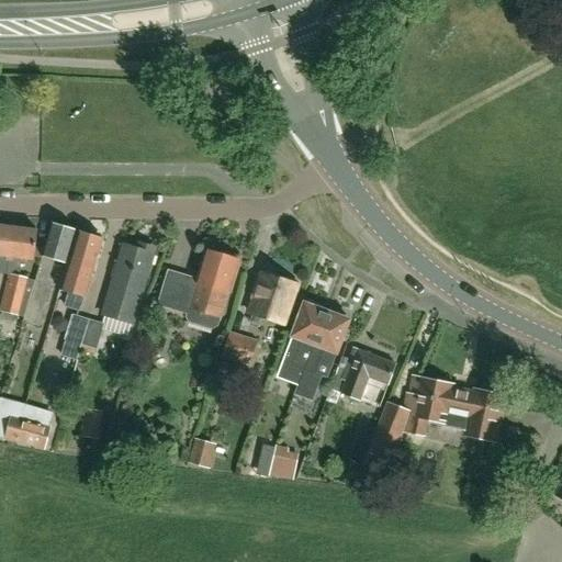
[(53,280),(47,279),(54,259),(65,262),(74,231),(52,224),(35,282),(24,318),(23,322),(38,326),(53,280)]
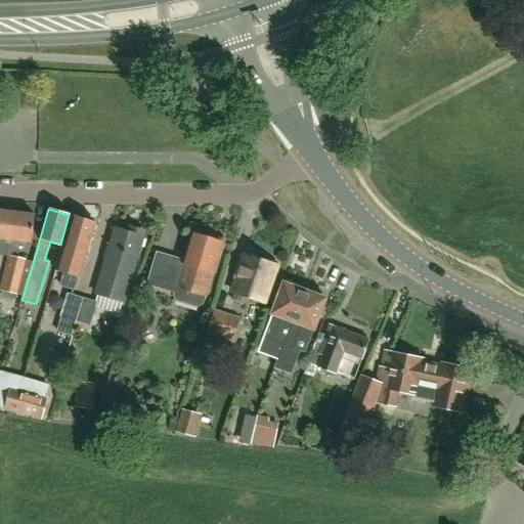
[(0,254),(6,256),(11,212),(0,211),(0,254)]
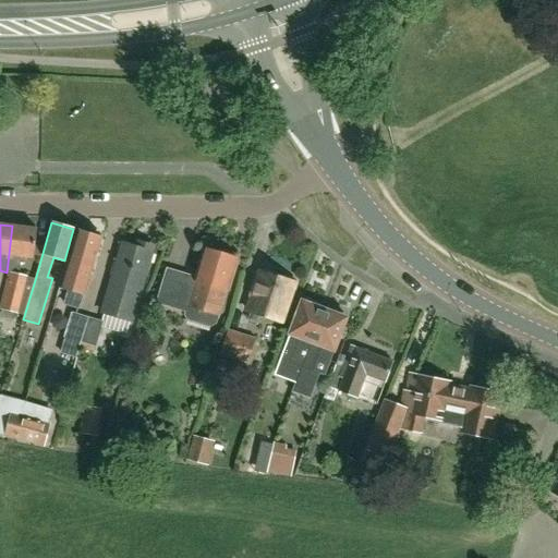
[(12,226),(7,273),(19,274),(20,256),(33,258),(36,229),(12,226)]
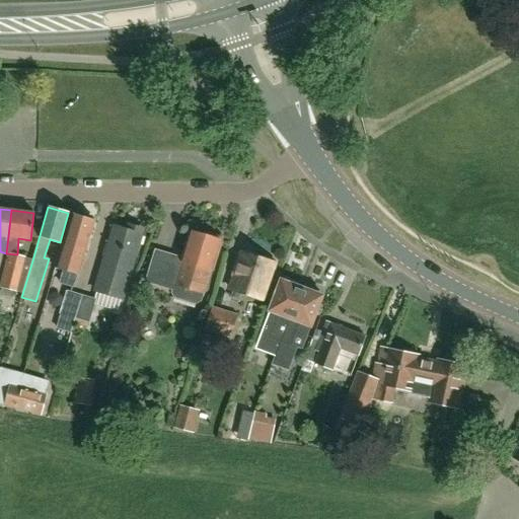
[(62,272),(59,282),(74,286),(93,220),(72,214),(63,243),(55,270),(62,272)]
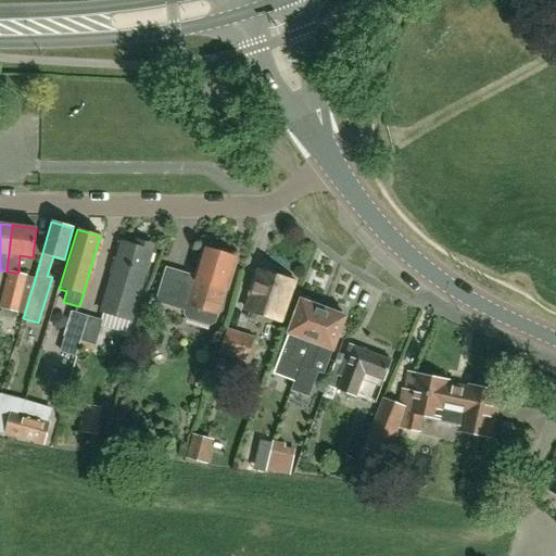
[(122,243),(101,312),(131,321),(151,252),(122,243)]
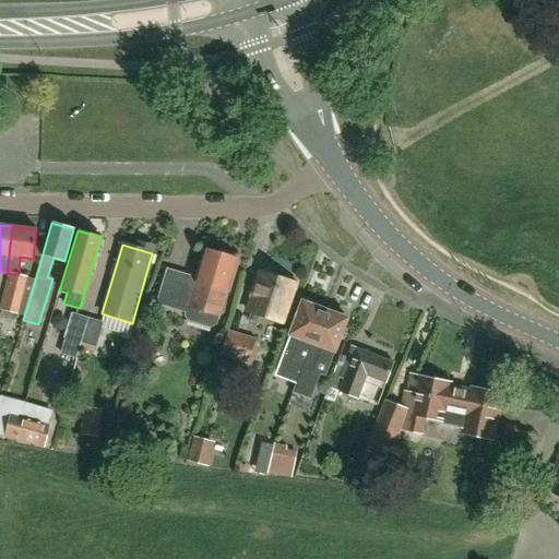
[(222,251),(221,254),(204,250),(197,278),(176,273),(167,270),(156,305),(186,313),(185,317),(188,322),(211,329),(216,325),(227,290),(228,290),(238,260),(234,259),(235,254),(222,251)]
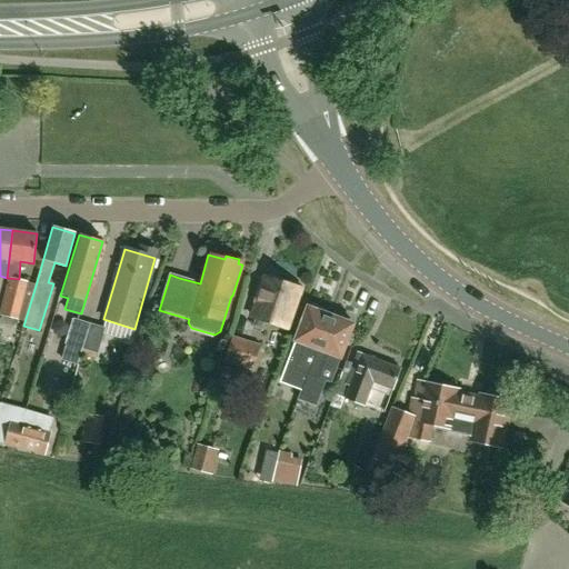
[(300,288),(282,282),(283,279),(269,275),(268,278),(266,278),(253,318),(255,318),(252,328),(263,330),(266,322),(288,328),(300,288)]
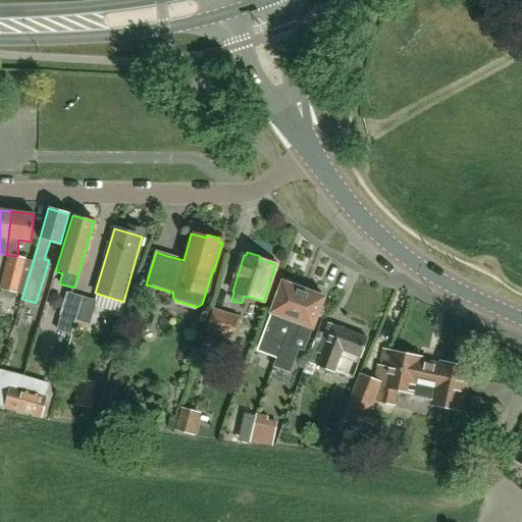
[(14,297),(15,294),(22,296),(33,262),(8,256),(0,288),(0,290),(2,291),(2,294),(4,297),(11,299),(14,297)]
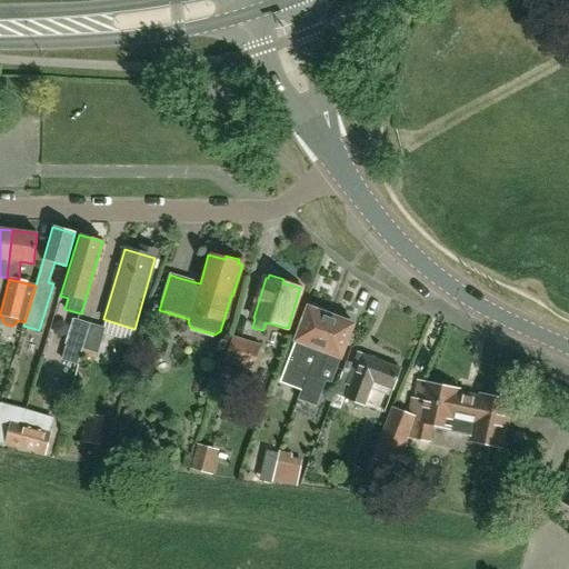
[(300,391),(308,373),(330,317),(321,313),(323,309),(311,305),(310,309),(308,308),(296,341),(283,375),(280,383),(300,391)]
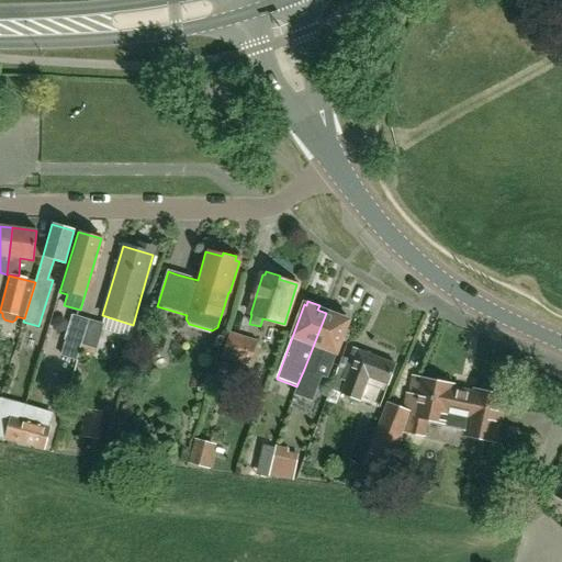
[(326,313),(304,369),(296,386),(294,395),(313,403),(322,378),(326,379),(348,321),(345,319),(347,316),(336,312),(334,315),(326,313)]
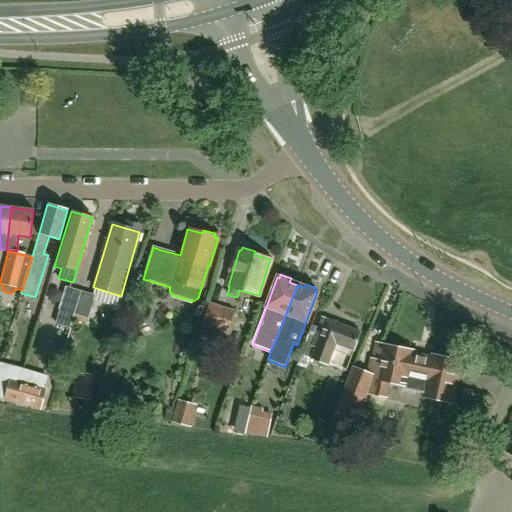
[(74,315),(81,292),(76,290),(66,287),(55,325),(70,329),(74,315)]
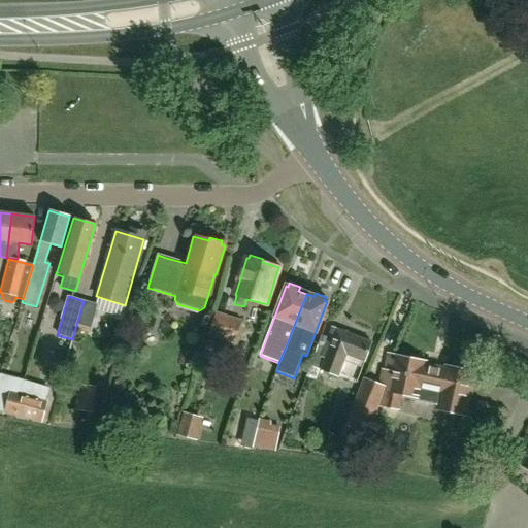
[(76,325),(91,329),(98,305),(89,302),(84,301),(76,325)]
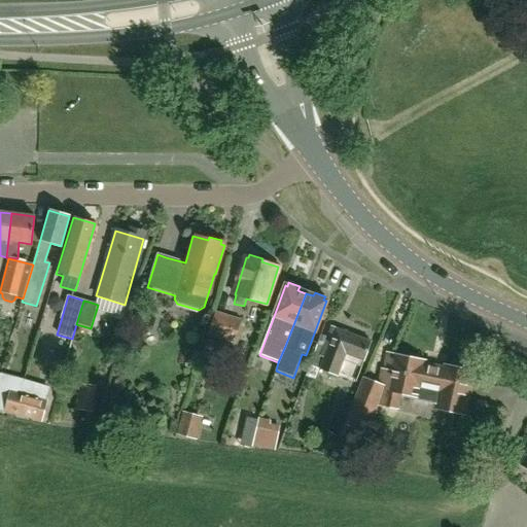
[(215,311),(207,336),(234,344),(242,320),(222,314),(215,311)]
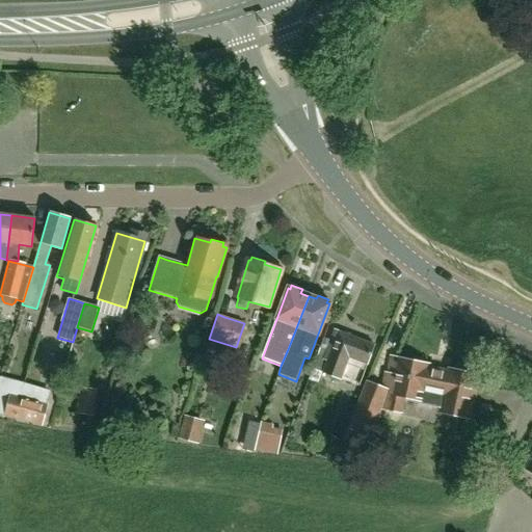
[(318,383),(326,360),(328,361),(324,373),(341,379),(348,357),(368,364),(374,345),(335,331),(327,352),(320,349),(309,380),(318,383)]
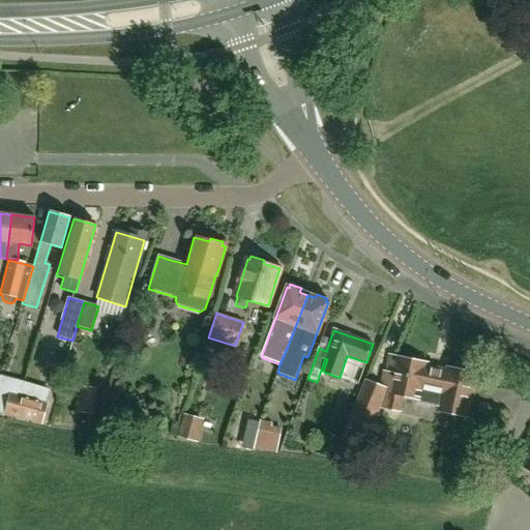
[(201,361),(213,365),(219,346),(206,342),(201,361)]
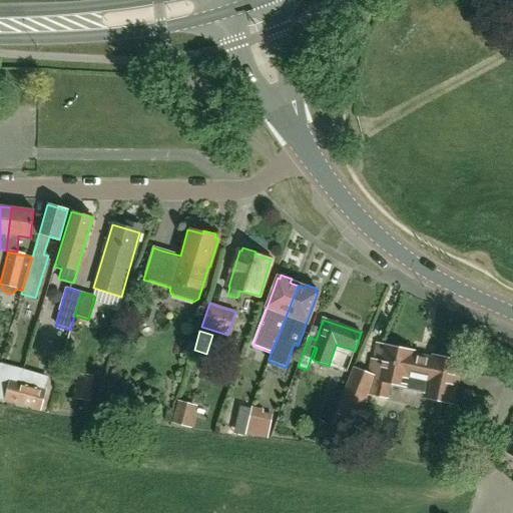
[(391,383),(407,386),(406,390),(424,393),(423,398),(439,402),(454,405),(462,364),(448,361),(421,355),(421,357),(413,355),(414,352),(378,345),(375,360),(373,360),(370,374),(366,393),(369,394),(389,398),(391,383)]
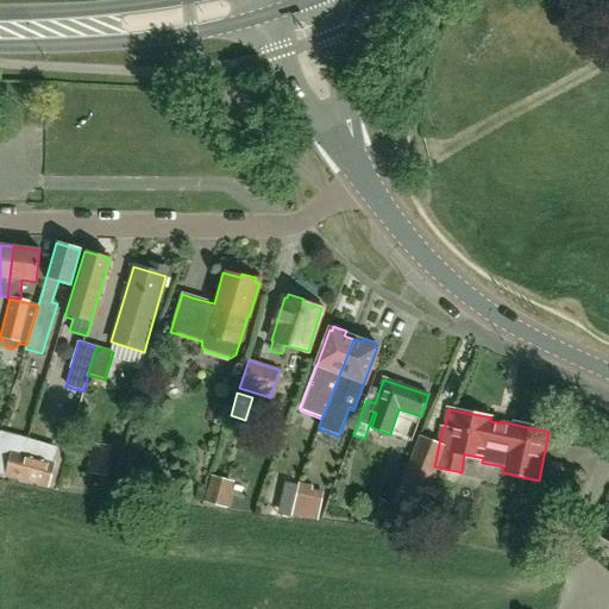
[(406,481),(400,497),(390,523),(413,533),(429,490),(438,468),(434,466),(439,444),(431,441),(422,438),(407,478),(406,481)]
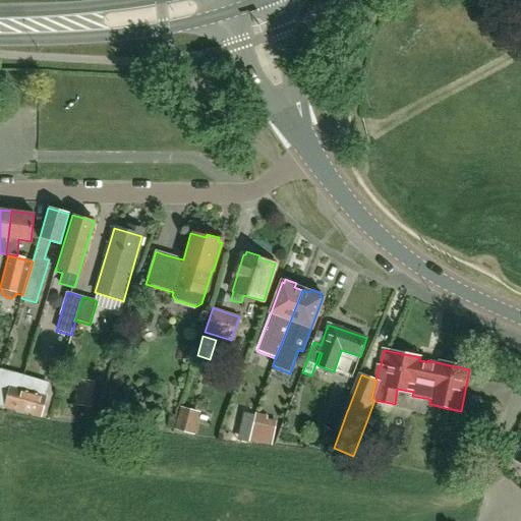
[(94,382),(78,381),(75,406),(91,408),(94,382)]
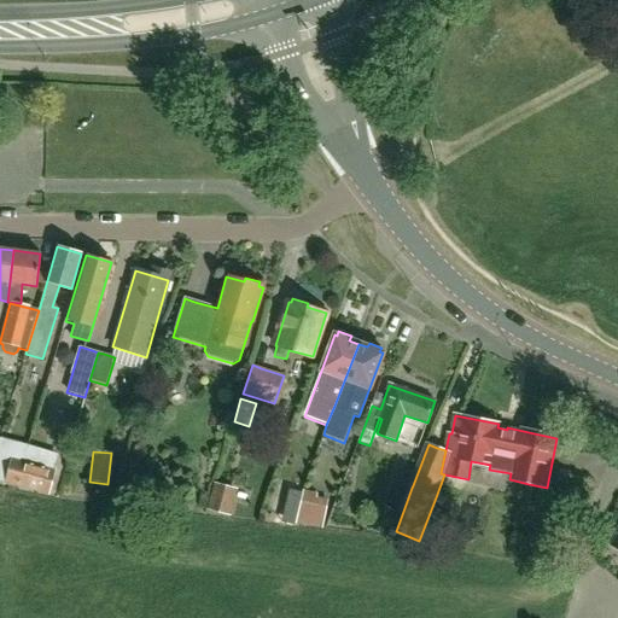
[(11,458),(5,484),(17,487),(24,461),(11,458)]
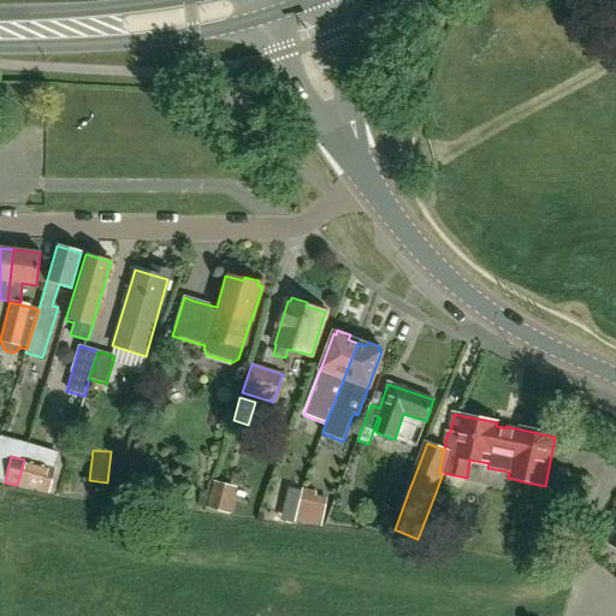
[(49,495),(55,468),(24,460),(17,485),(49,495)]
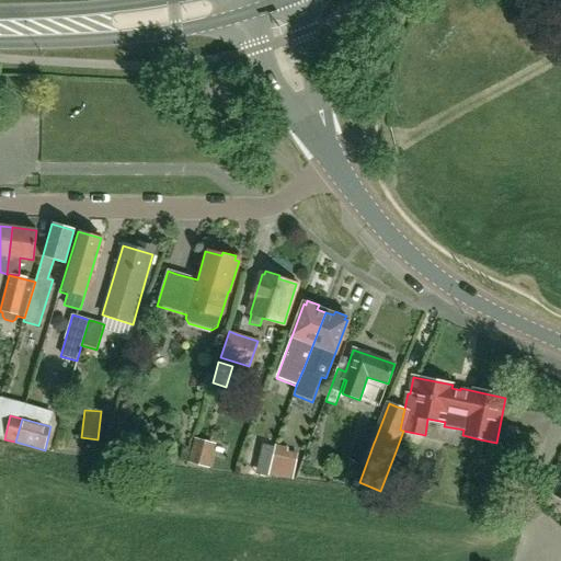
[(122,432),(117,449),(150,457),(155,439),(122,432)]
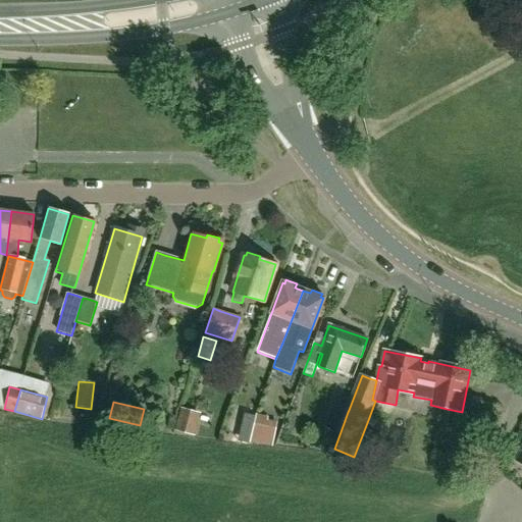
[(174,431),(194,436),(200,413),(180,408),(174,431)]
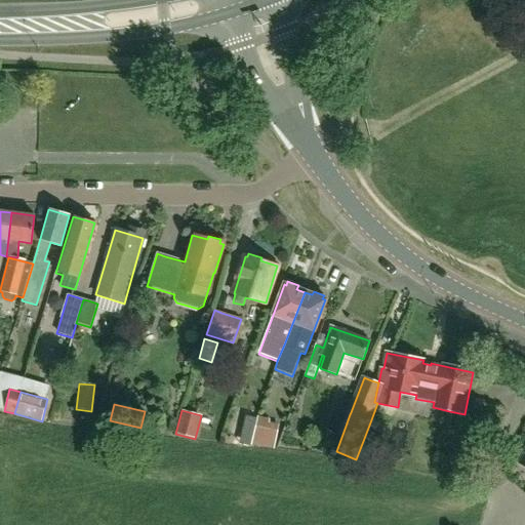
[(247,414),(240,444),(251,445),(254,432),(257,416),(247,414)]
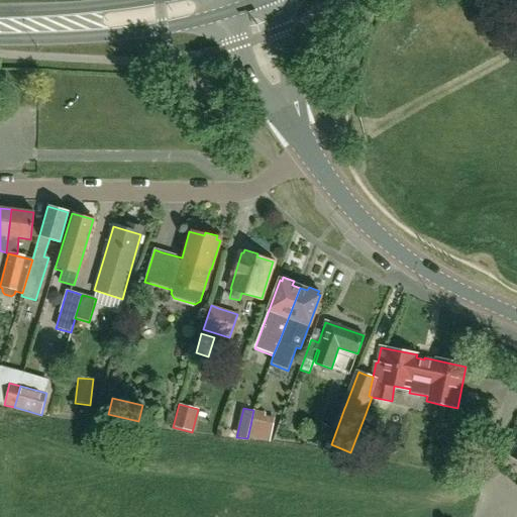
[(250,425),(247,438),(257,440),(261,427),(250,425)]
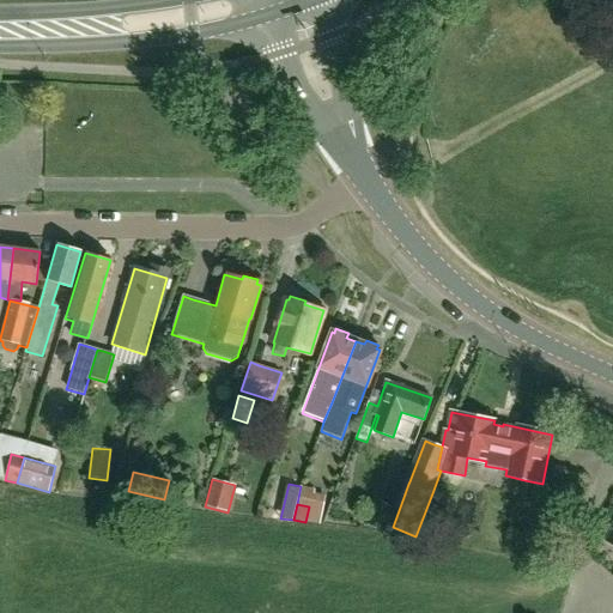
All buildings are outlined.
